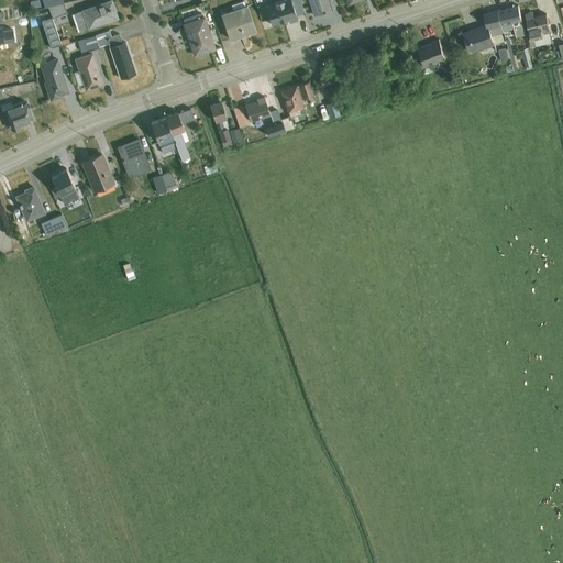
[(290,0),(288,0),(266,8),(272,25),(288,20),(289,23),(298,21),(290,0)]
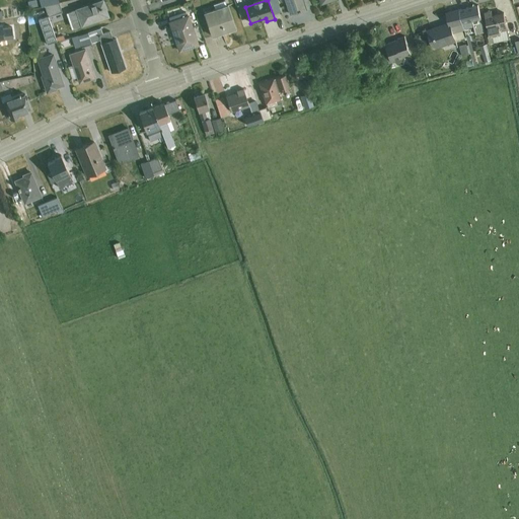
[(302,0),(285,0),(290,14),(305,9),(302,0)]
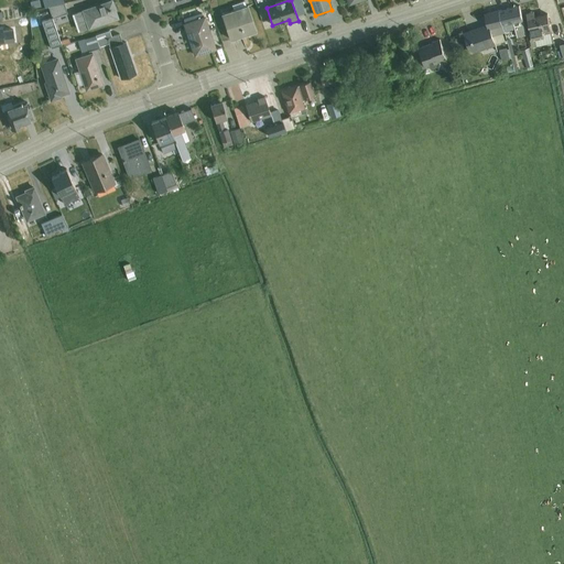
[(111,1),(72,15),(78,32),(117,19),(111,1)]
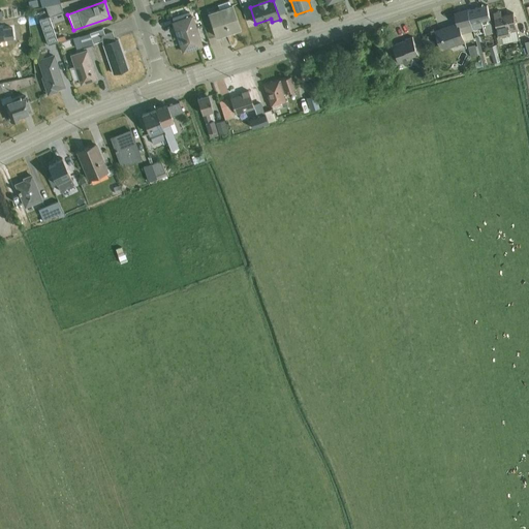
[(43,14),(40,3),(30,7),(33,18),(43,14)]
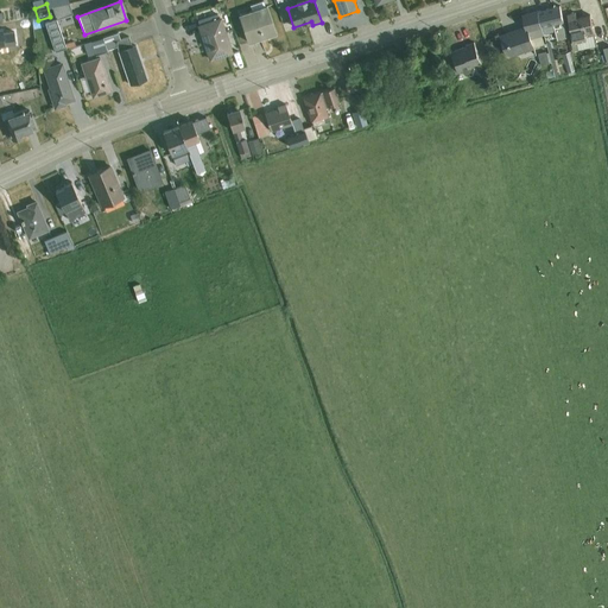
[(69,4),(52,8),(56,20),(73,16),(69,4)]
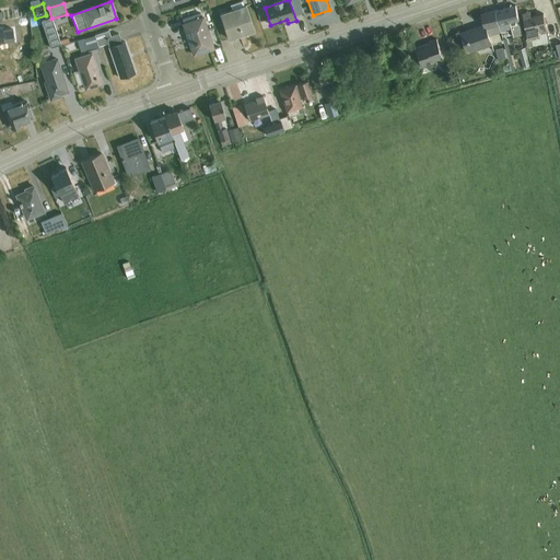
[(245,7),(221,15),(229,41),(254,32),(245,7)]
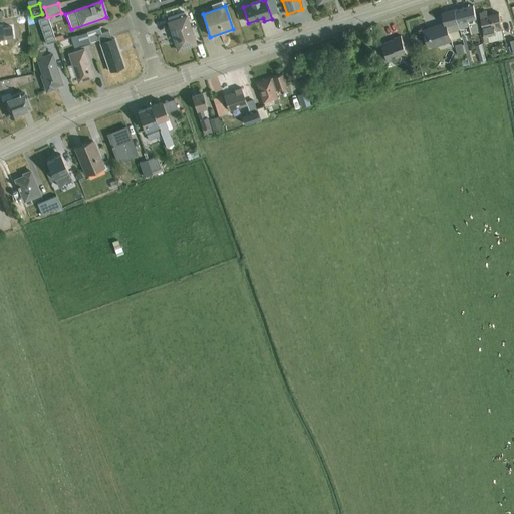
[(455,10),(460,29),(469,26),(471,34),(479,32),(473,6),(455,10)]
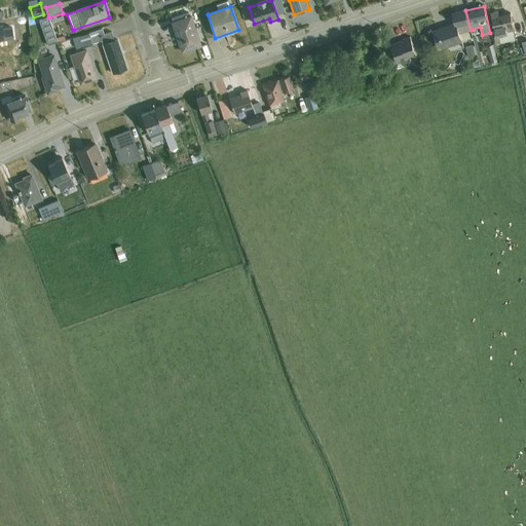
[(471,30),(465,10),(452,14),(455,24),(434,31),(439,50),(462,43),(462,42),(460,34),(470,32),(471,31),(471,30)]
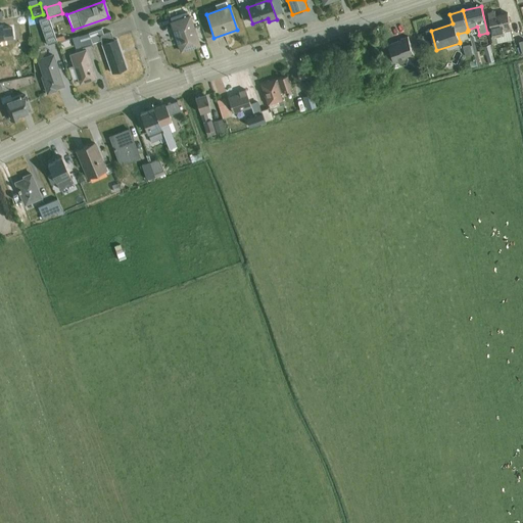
[(494,12),(488,13),(492,37),(491,38),(492,45),(513,41),(508,13),(495,16),(494,12)]
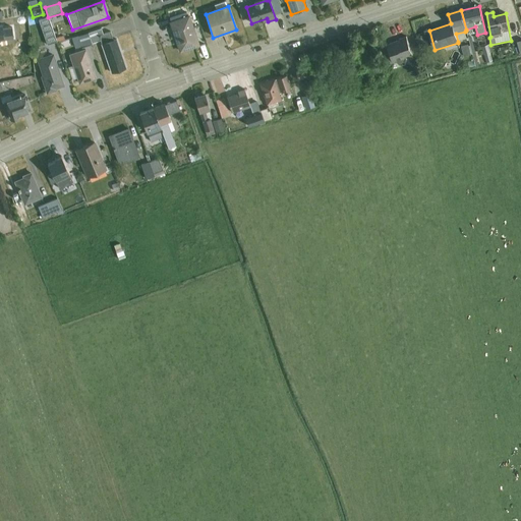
[(171,22),(188,17),(186,13),(170,18),(171,22)]
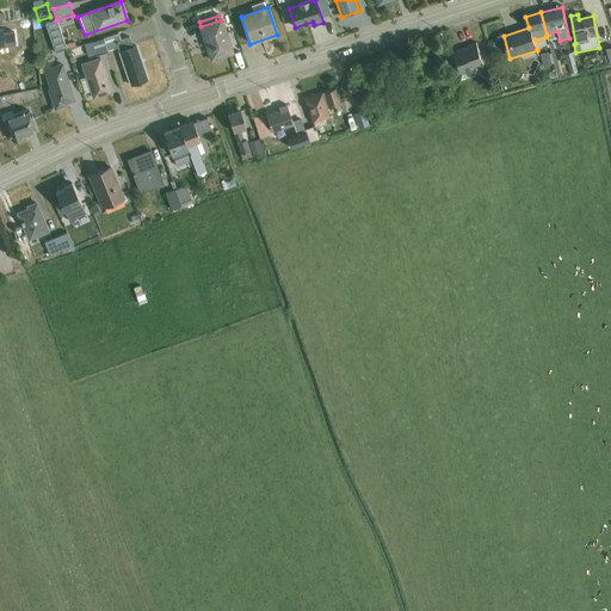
[(67,49),(65,45),(56,20),(45,24),(56,53),(67,49)]
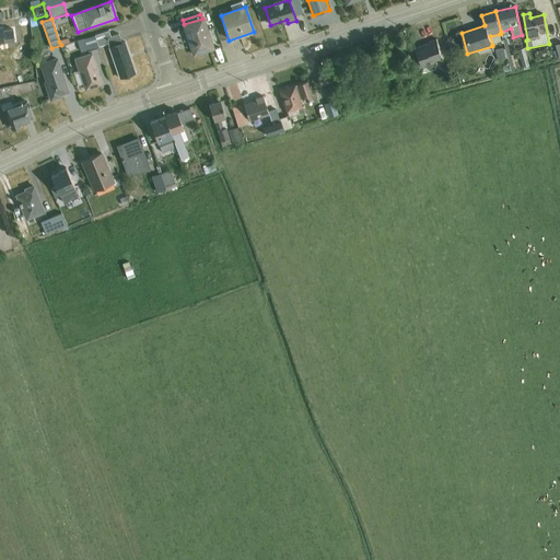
[(202,19),(184,24),(184,25),(194,56),(213,49),(202,19)]
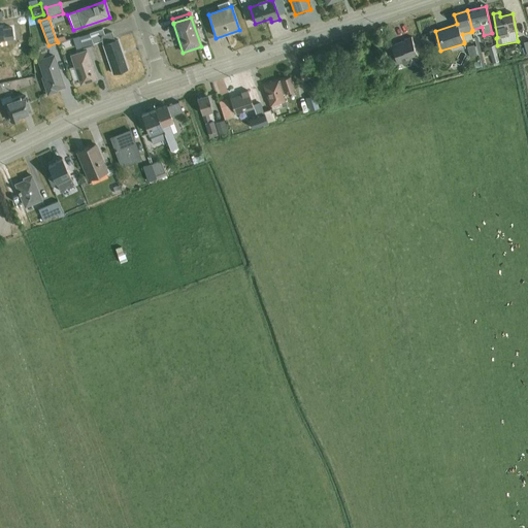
[(90,34),(93,44),(102,41),(113,74),(128,70),(118,40),(114,41),(111,33),(104,35),(103,29),(90,34)]
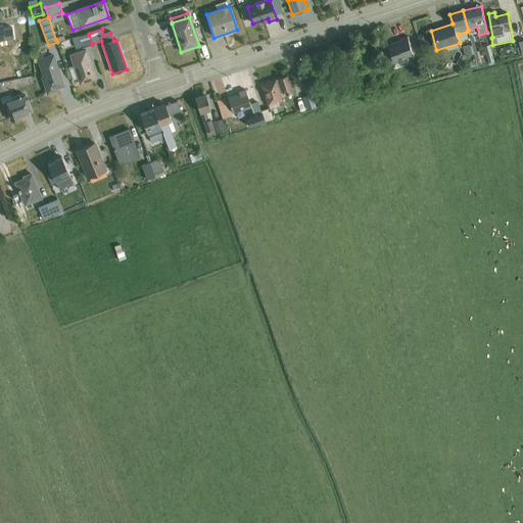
[(458,34),(460,42),(469,39),(467,32),(458,34)]
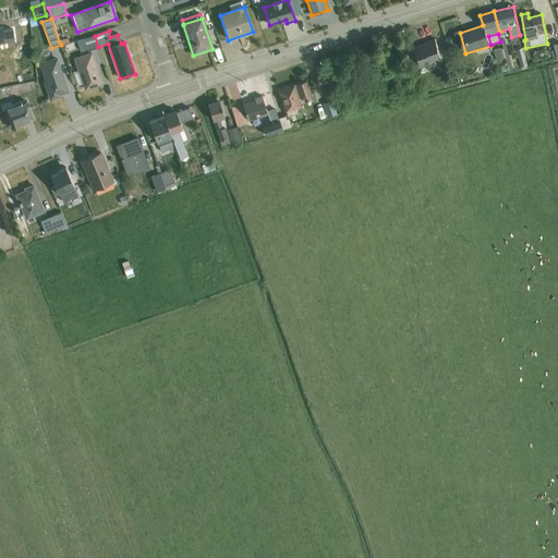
[(98,47),(95,36),(84,39),(84,38),(76,40),(81,53),(87,50),(88,51),(99,48),(98,47)]
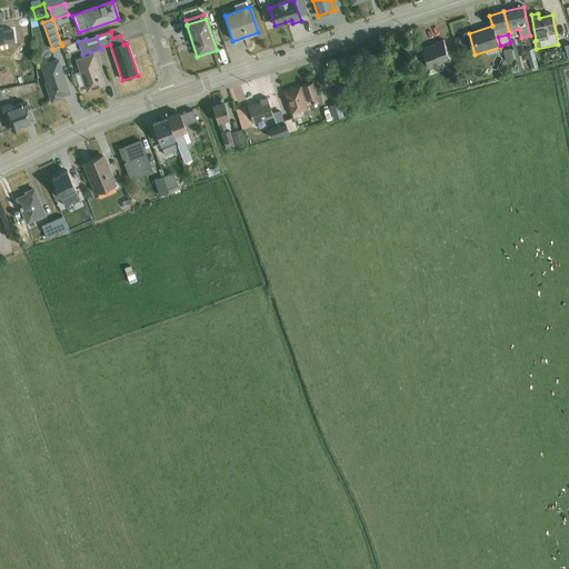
[(437,45),(421,50),(428,69),(432,68),(433,69),(436,71),(438,71),(441,71),(443,69),(445,66),(443,65),(450,62),(443,41),(436,43),(437,45)]
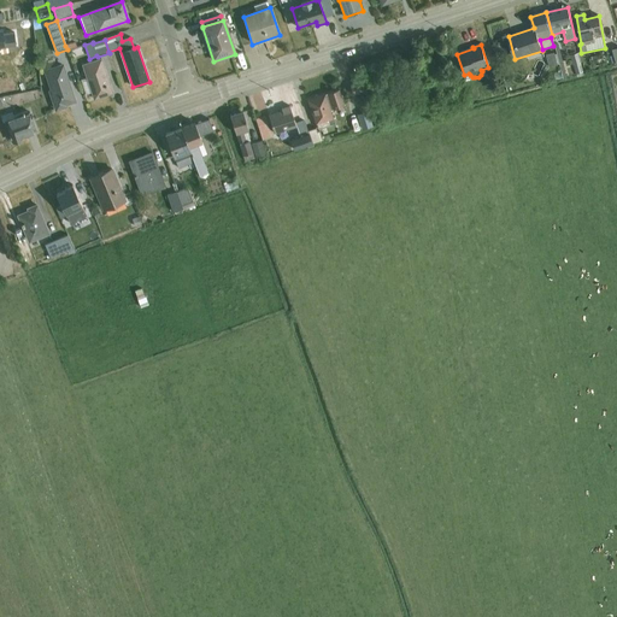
[(557,54),(559,65),(563,80),(566,78),(558,45),(554,45),(557,54)]
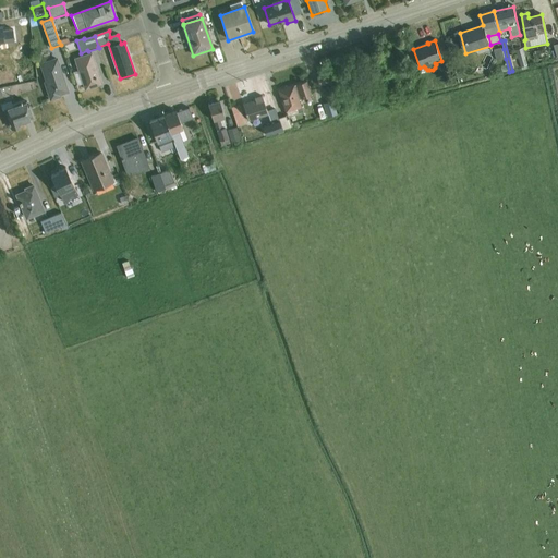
[(506,59),(504,49),(501,49),(501,48),(494,50),(496,61),(506,59)]
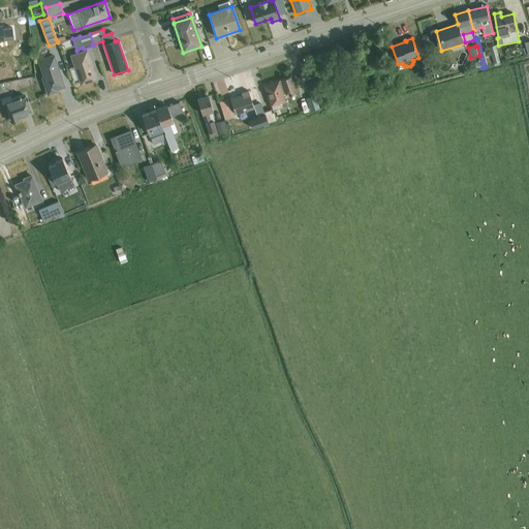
[(497,45),(489,48),(494,64),(500,62),(498,54),(499,54),(497,45)]
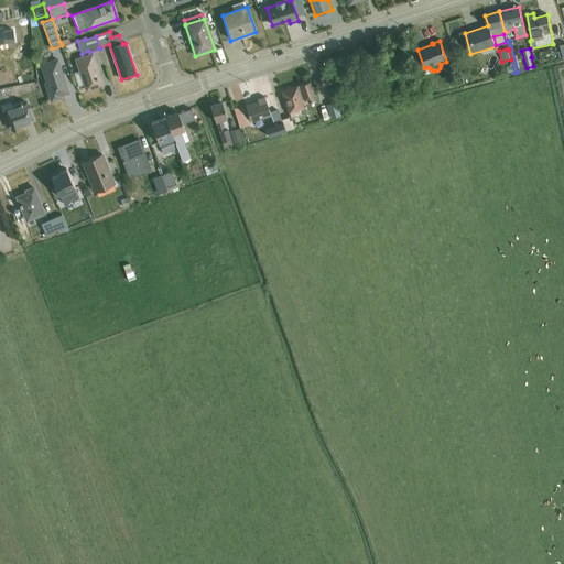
[(79,72),(74,74),(78,87),(84,85),(86,91),(102,86),(93,54),(75,60),(79,72)]
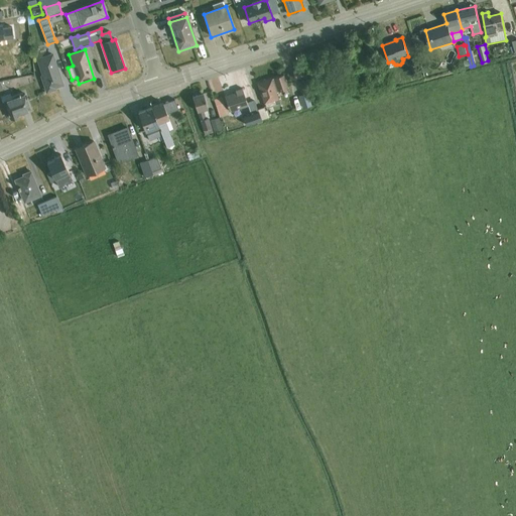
[(52,54),(36,59),(46,92),(54,90),(54,88),(62,86),(52,54)]
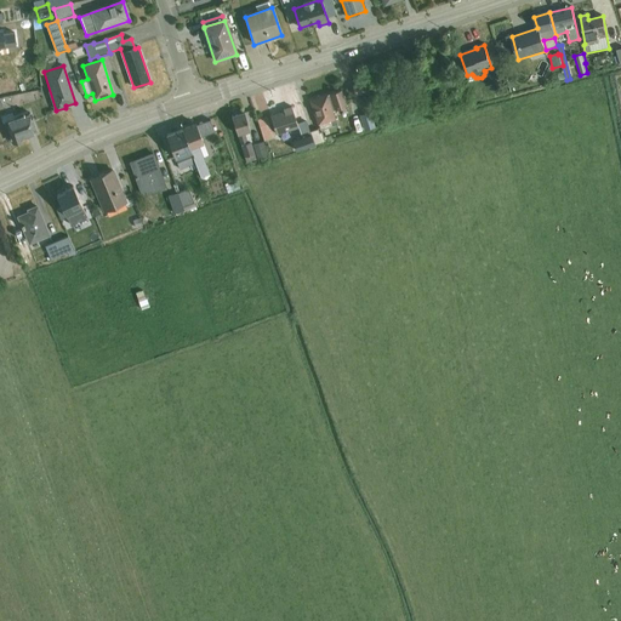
[(341,91),(309,102),(318,126),(319,125),(320,131),(337,125),(332,112),(346,107),(341,91)]
